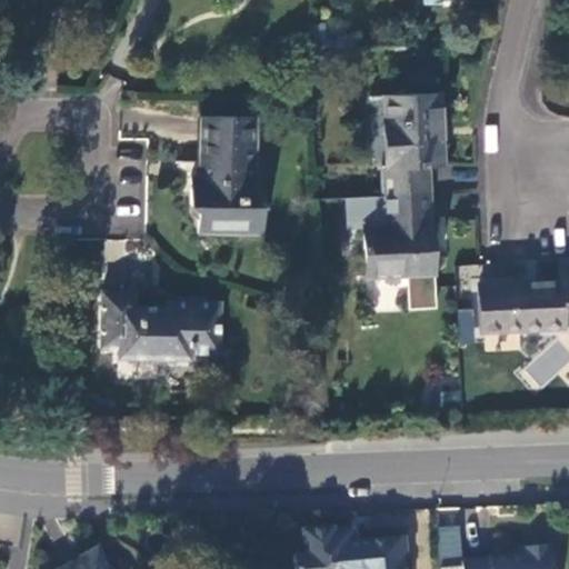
[(389,193),(435,191),(433,162),(446,161),(445,92),(391,96),(395,162),(387,163),(389,193)]
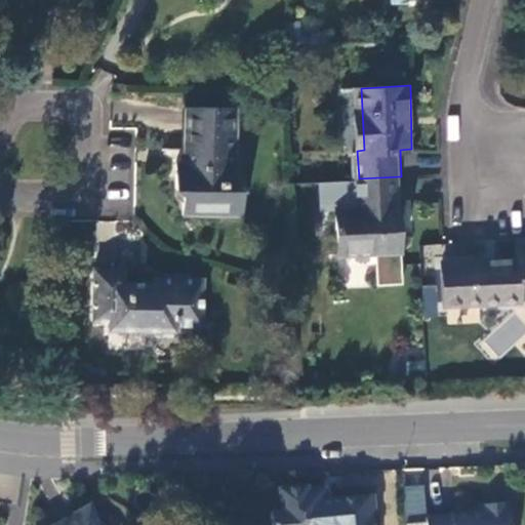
[(238,109),(187,108),(186,162),(178,162),(177,189),(185,196),(184,215),(244,216),(243,163),(238,163),(238,109)]
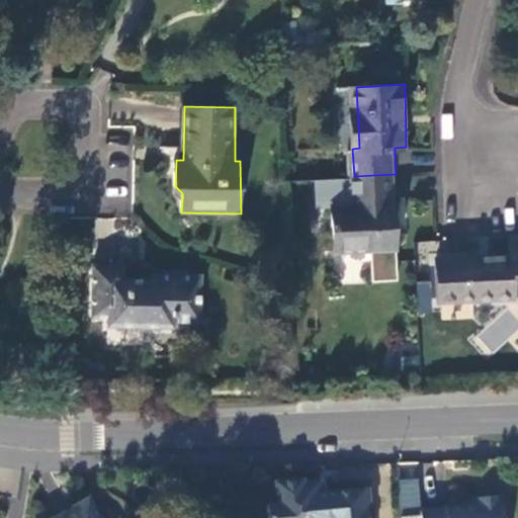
[(398,246),(396,174),(354,176),(355,202),(335,203),(336,249),(398,246)]
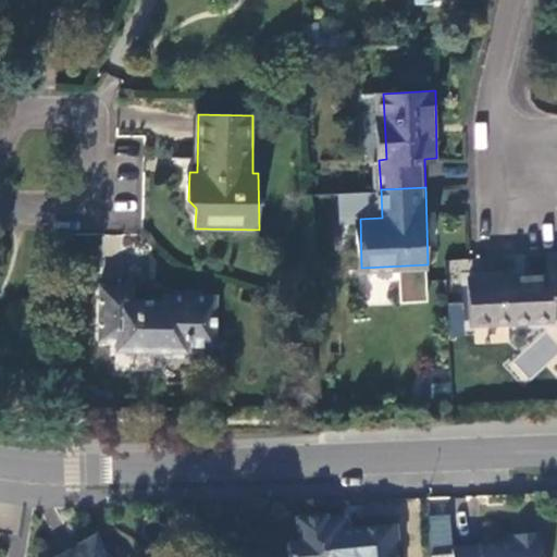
[(556,251),(547,252),(548,274),(469,280),(471,322),(553,319),(554,310),(556,310),(556,251)]
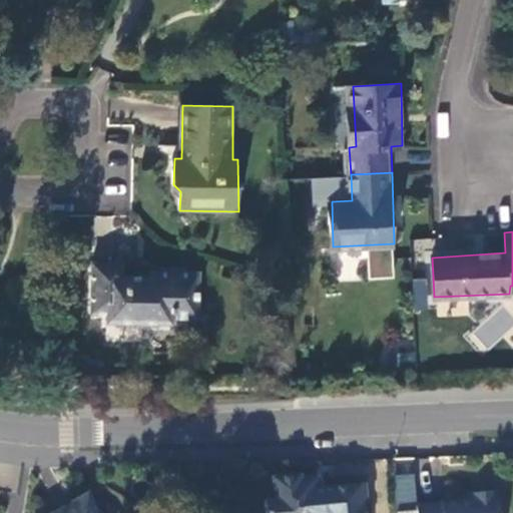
[(198,318),(199,272),(151,272),(151,275),(123,275),(123,264),(93,264),(93,314),(108,314),(108,322),(172,323),(172,318),(198,318)]
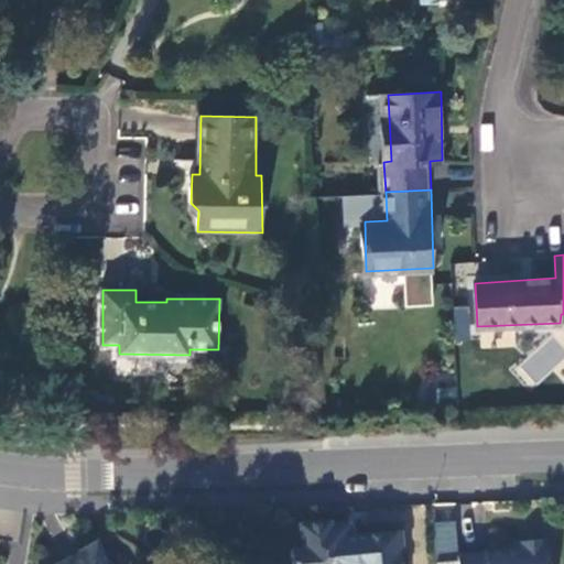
[(454,305),(455,339),(472,338),(469,305),(454,305)]
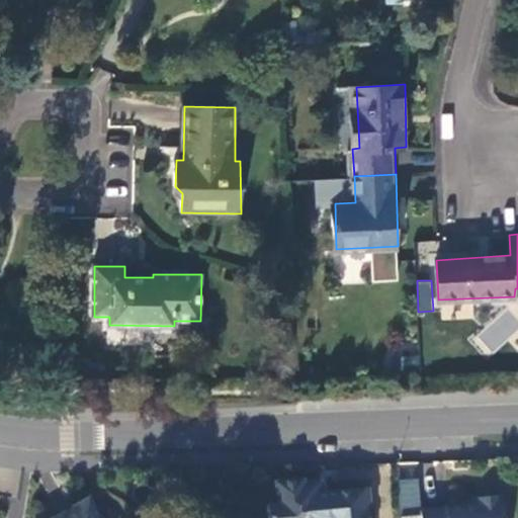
[(490,351),(517,328),(517,325),(507,312),(478,335),(490,351)]
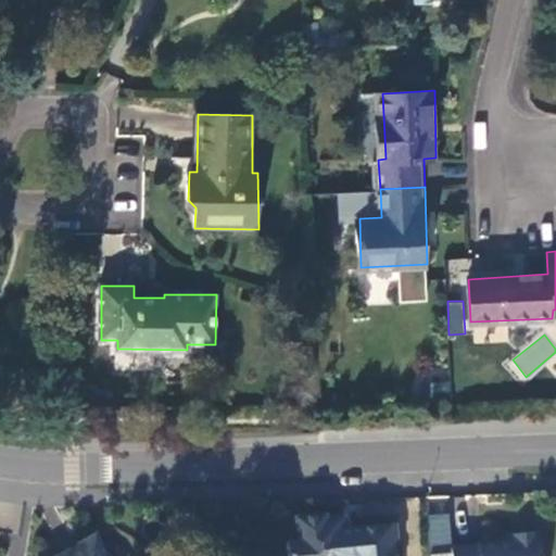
[(428,544),(451,543),(450,513),(427,514),(428,544)]
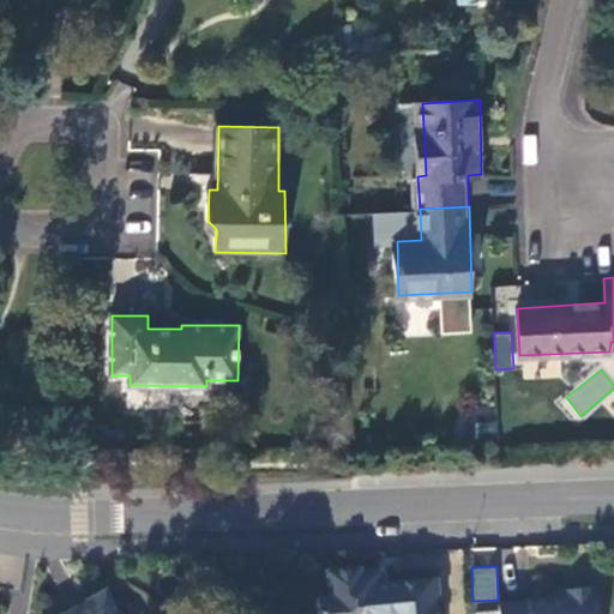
[(360,570),(329,573),(330,599),(319,599),(320,613),(438,613),(437,600),(440,600),(438,581),(397,583),(397,594),(386,595),(383,572),(360,572),(360,570)]
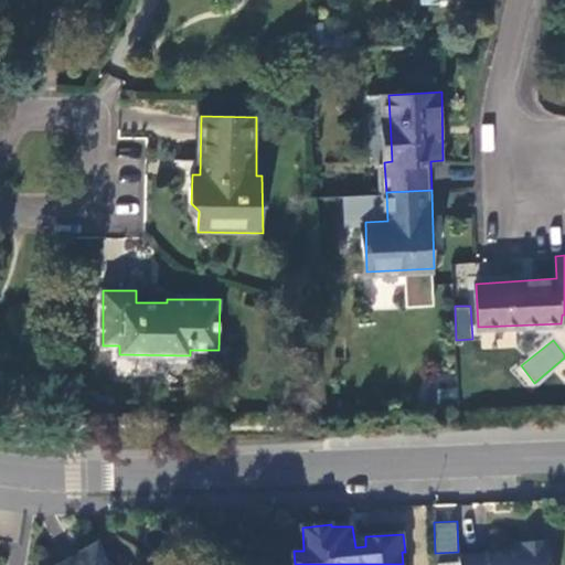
[(514,550),(461,555),(461,564),(553,564),(552,546),(548,546),(547,537),(520,541),(521,548),(514,550)]
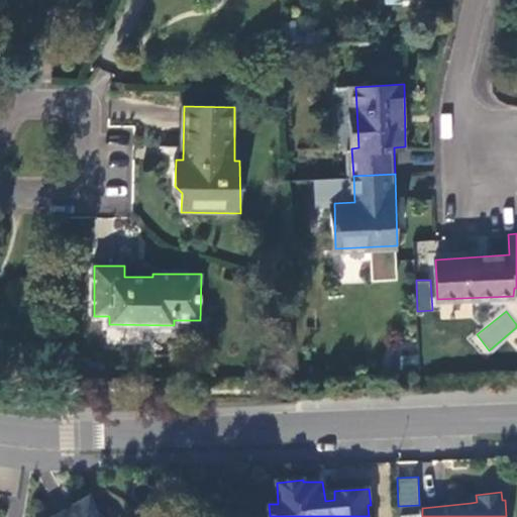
[(99,516),(89,499),(60,516),(99,516)]
